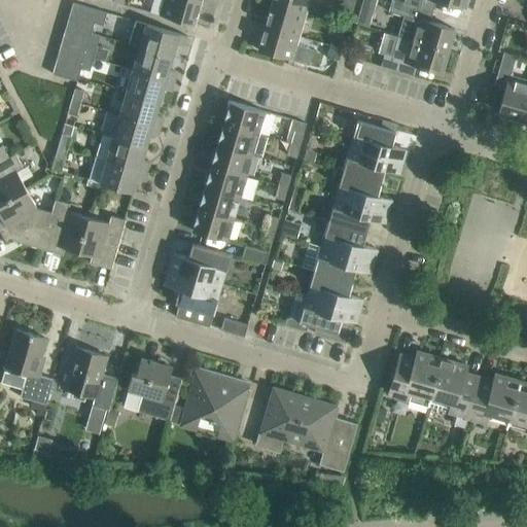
[(195,25),(201,2),(194,0),(164,0),(161,14),(195,25)]
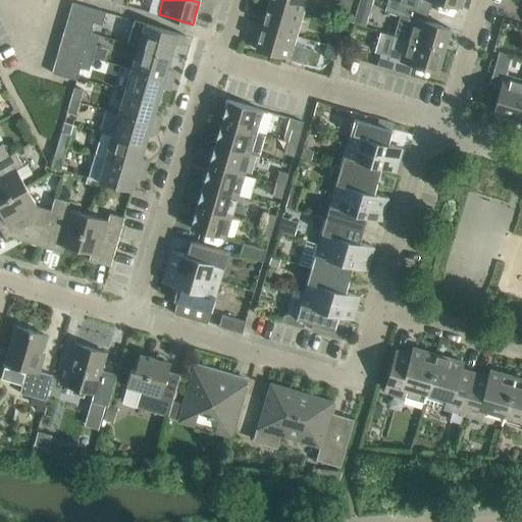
[(303,14),(306,0),(269,0),(269,4),(303,14)]
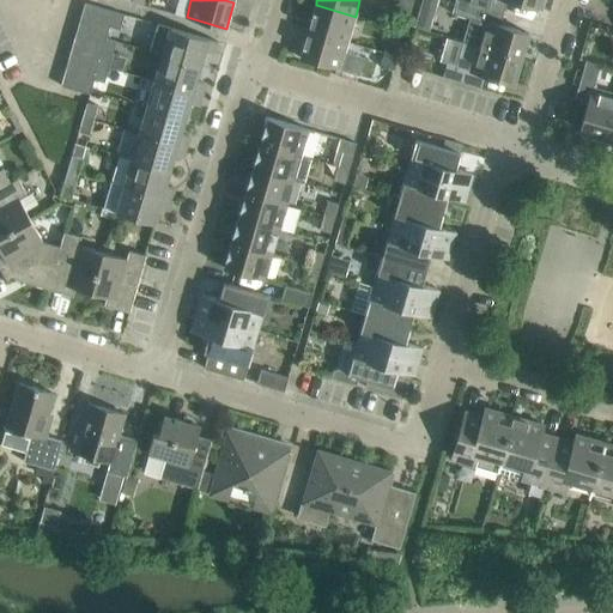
[(410,16),(413,4),(400,0),(399,0),(396,12),(410,16)]
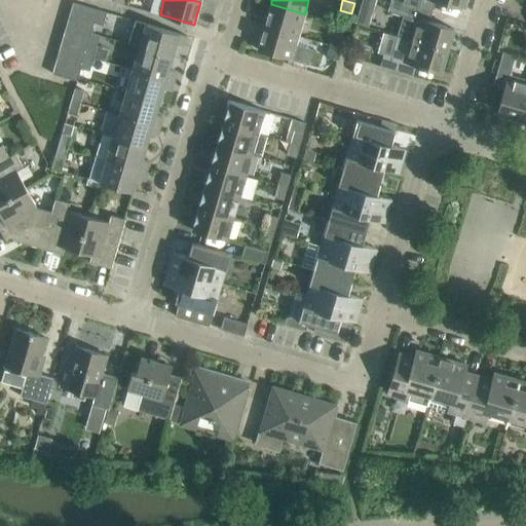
[(429,22),(433,10),(419,6),(404,1),(400,0),(396,12),(415,19),(410,39),(447,50),(453,28),(429,22)]
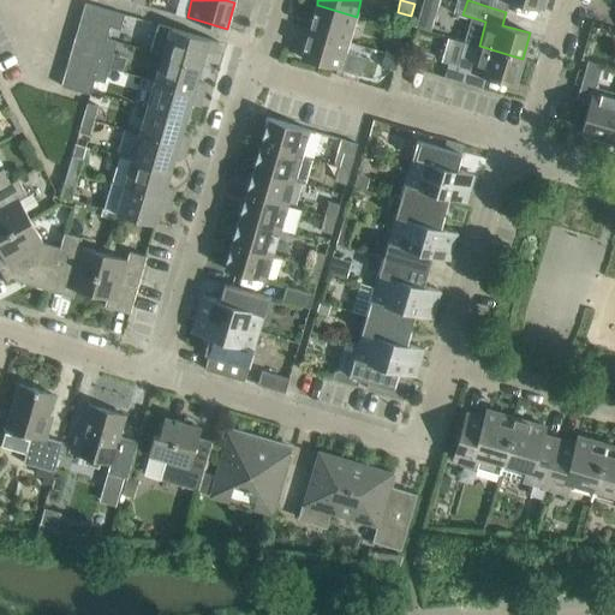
[(512,0),(544,10),(545,0),(472,0),(472,1),(490,7),(506,12),(508,0),(512,0)]
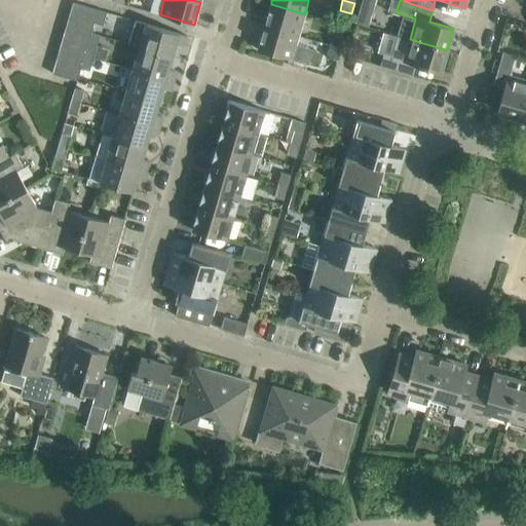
[(95,22),(98,9),(73,2),(70,14),(95,22)]
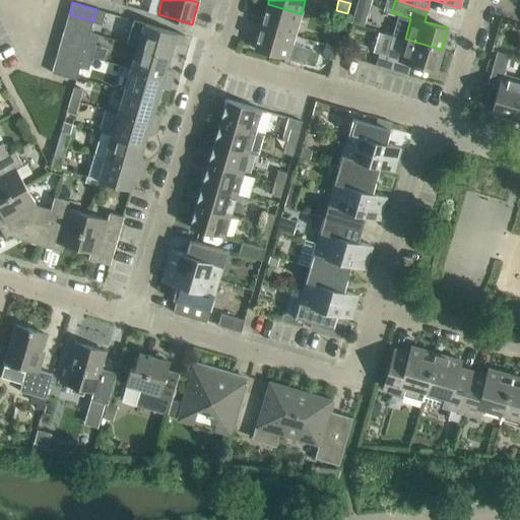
[(295,37),(302,14),(268,4),(261,26),(295,37)]
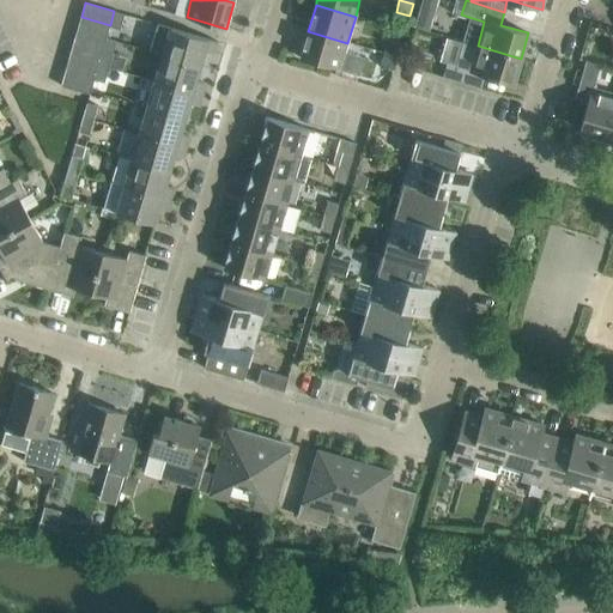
[(121,29),(125,14),(114,11),(110,25),(121,29)]
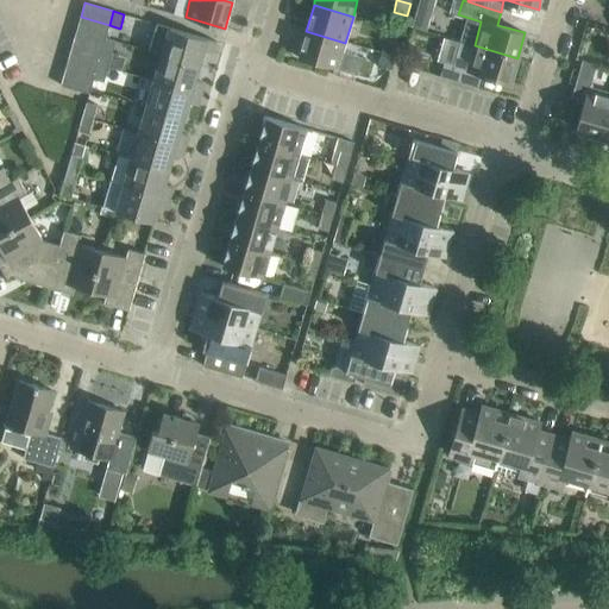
[(106,38),(110,25),(81,17),(76,30),(106,38)]
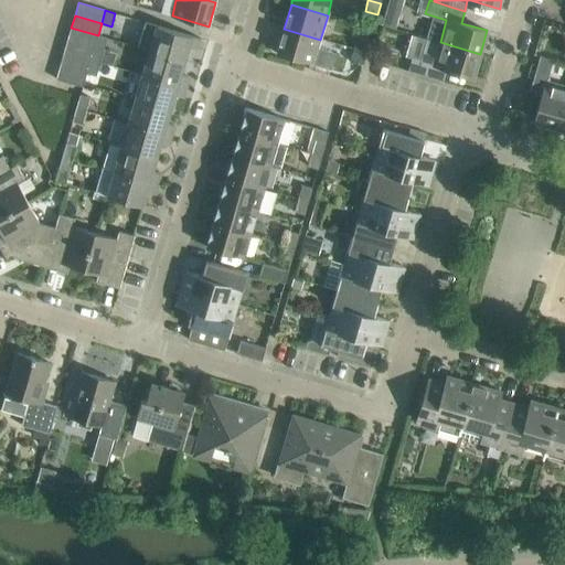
[(201,40),(201,39),(146,22),(138,46),(150,50),(184,61),(189,46),(196,49),(200,39),(201,40)]
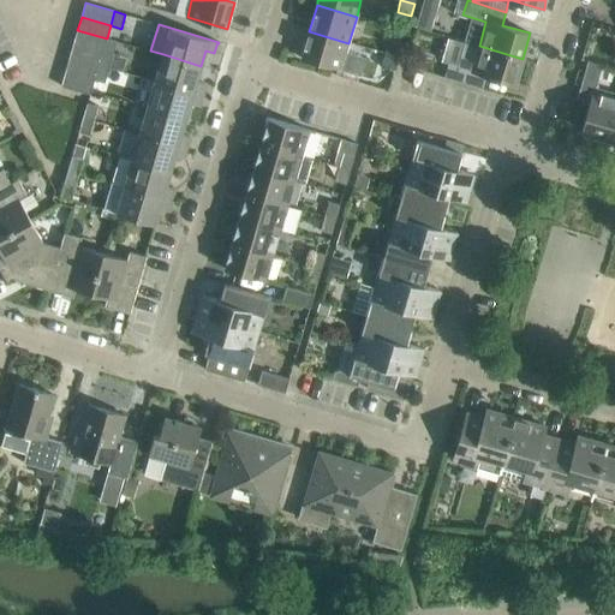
[(102,53),(107,39),(77,30),(73,45),(102,53)]
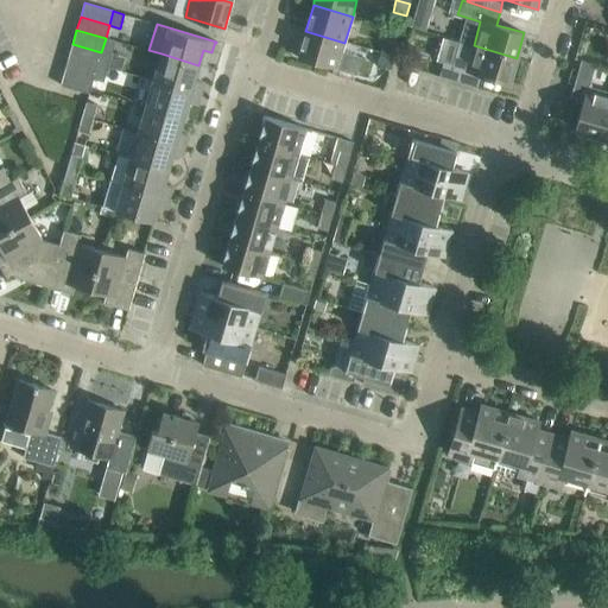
[(344,43),(305,31),(298,57),(337,69),(344,43)]
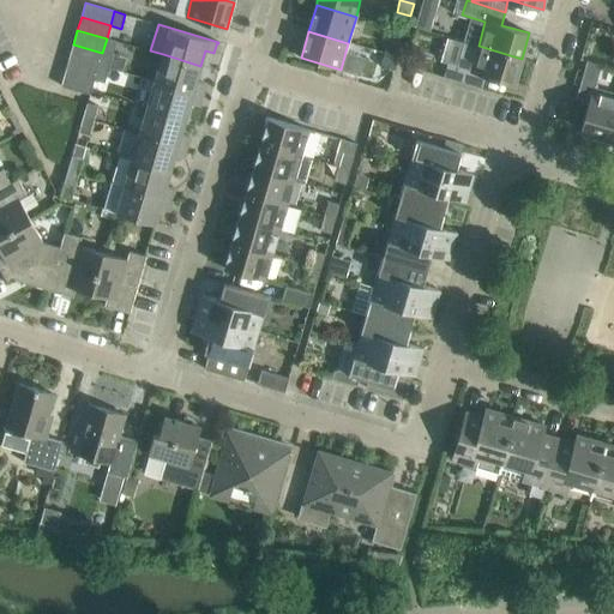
[(109,67),(118,41),(107,38),(102,53),(100,65),(109,67)]
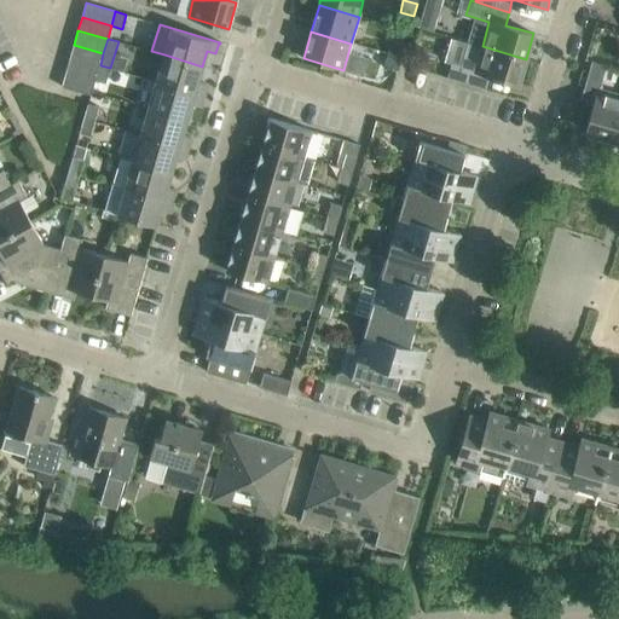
[(392,40),(388,53),(401,57),(405,44),(392,40)]
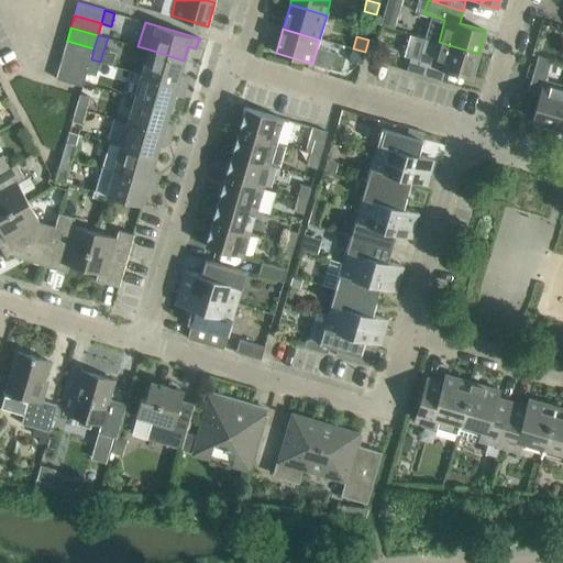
[(90,61),(91,59),(94,48),(67,41),(64,53),(90,61)]
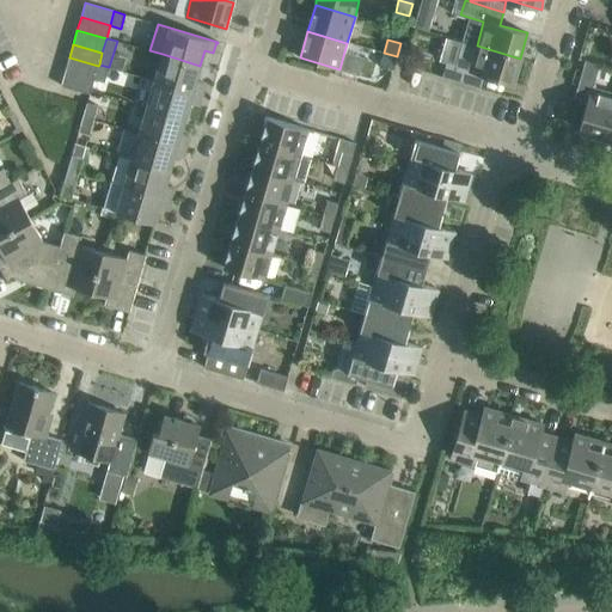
[(513,84),(520,59),(477,46),(470,69),(447,62),(442,77),(481,89),(484,75),(513,84)]
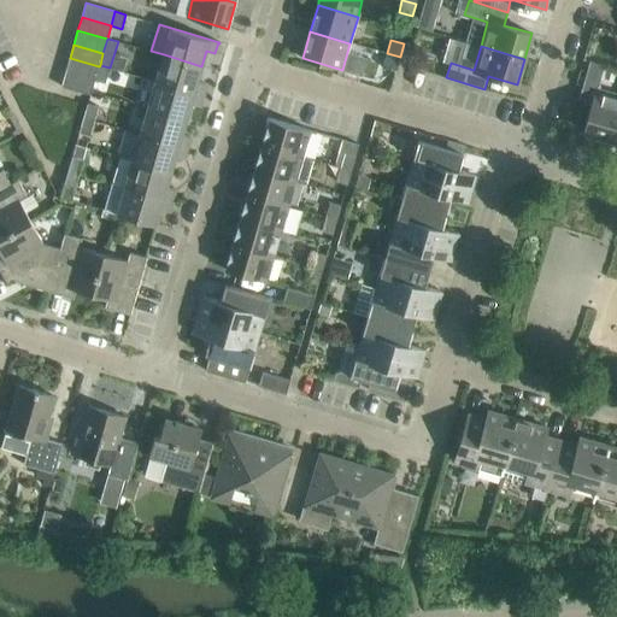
[(397,69),(400,57),(387,53),(383,65),(397,69)]
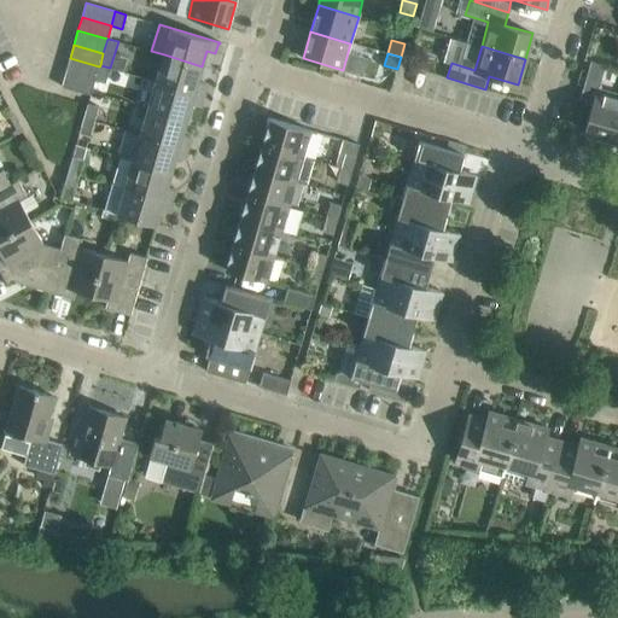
[(198,81),(202,66),(164,54),(157,81),(203,95),(207,83),(198,81)]
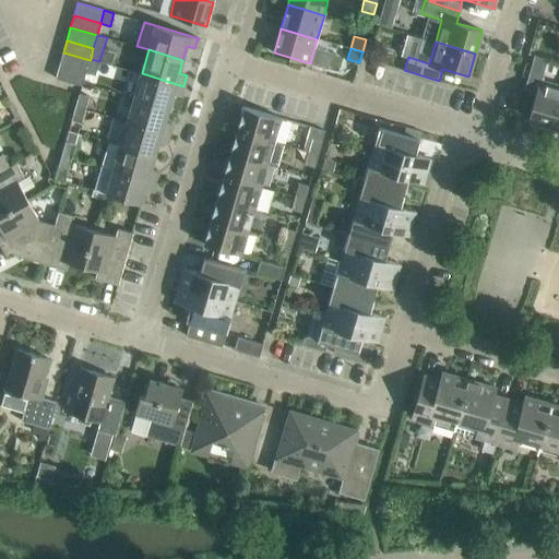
[(86,73),(90,60),(63,52),(60,66),(86,73)]
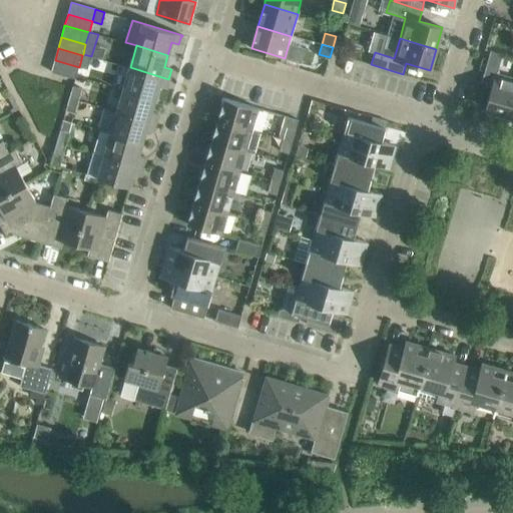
[(348,49),(345,56),(354,59),(357,51),(348,49)]
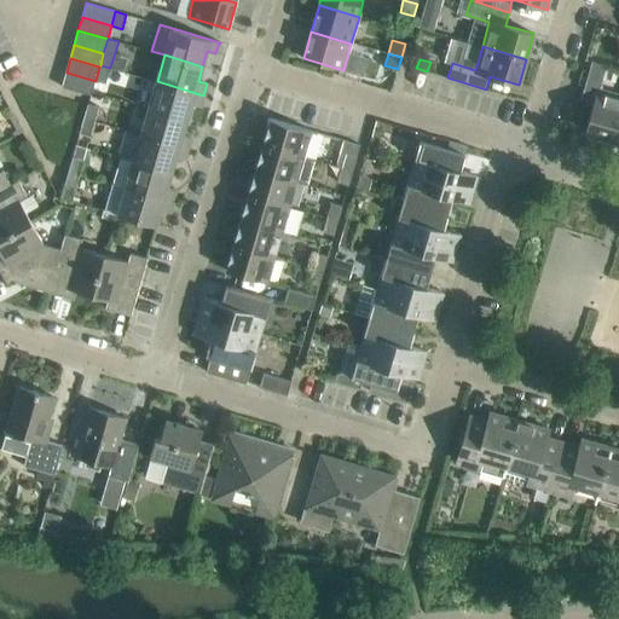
[(611,140),(618,111),(618,93),(600,88),(607,65),(593,61),(580,100),(594,104),(585,132),(611,140)]
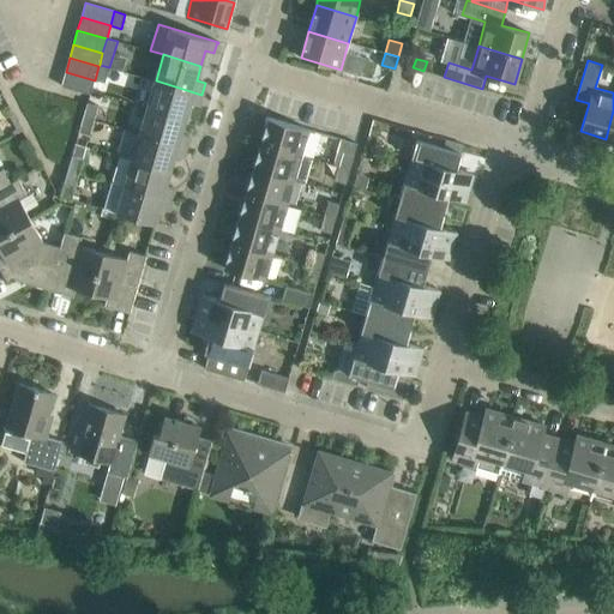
[(106,82),(109,67),(100,65),(98,66),(95,80),(106,82)]
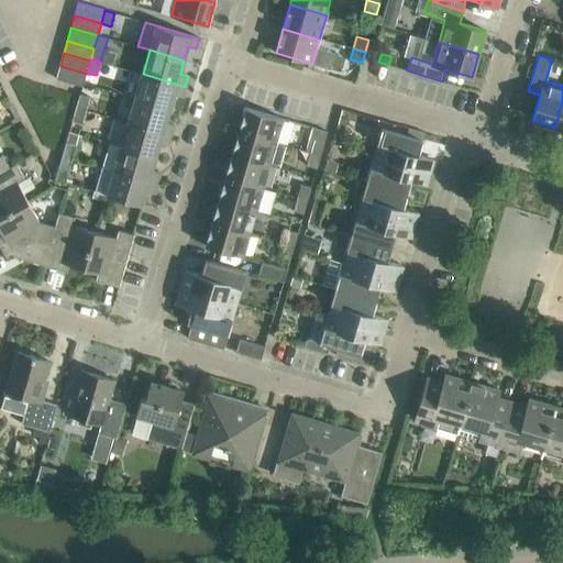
[(83,86),(87,74),(61,66),(56,78),(83,86)]
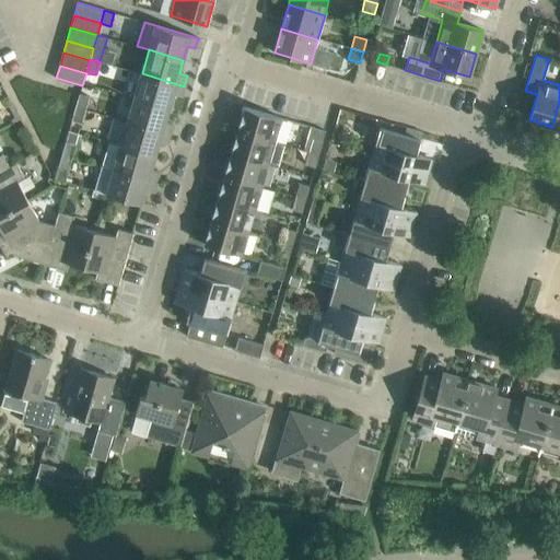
[(181,96),(184,86),(142,73),(135,97),(170,107),(173,94),(181,96)]
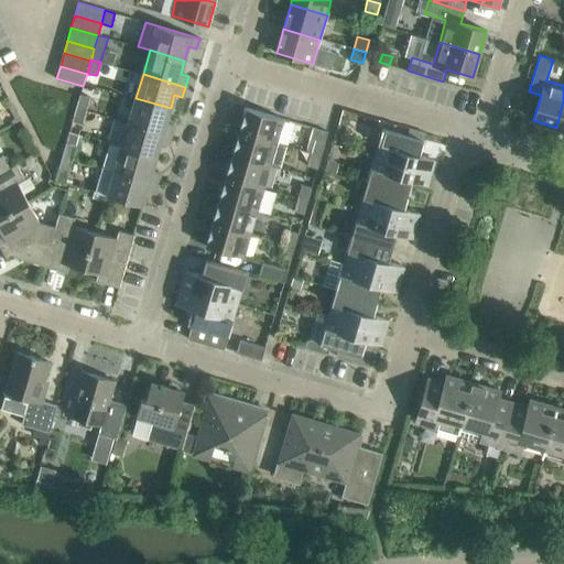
[(90,97),(80,94),(77,107),(86,110),(90,97)]
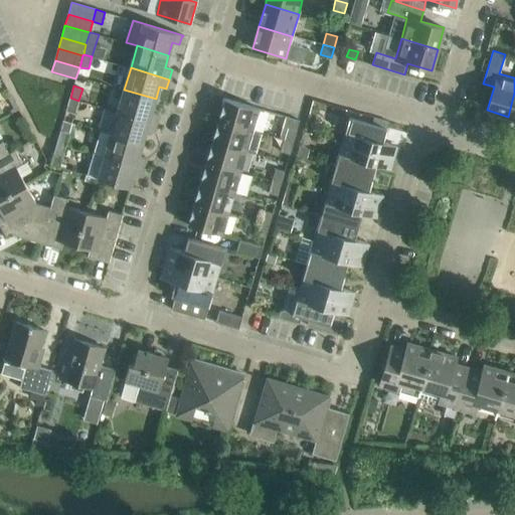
[(152,112),(156,99),(124,90),(118,112),(156,123),(159,114),(152,112)]
